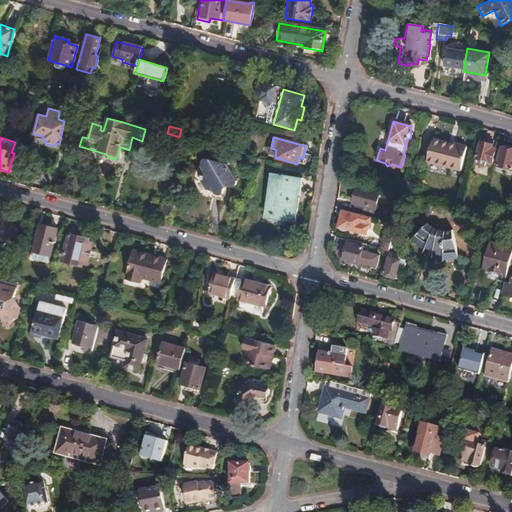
[(465,148),(433,139),(427,162),(459,171),(465,148)]
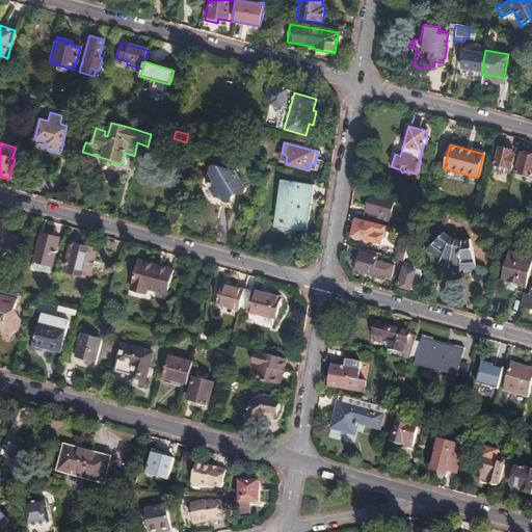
[(493,164),(491,169),(503,174),(505,167),(510,169),(513,156),(510,155),(510,151),(499,148),(495,164),(493,164)]
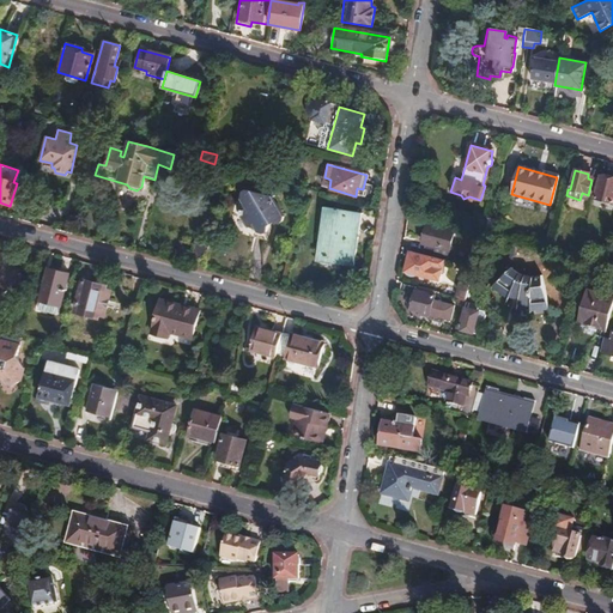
[(612,200),(612,180),(600,177),(594,199),(612,204),(612,200)]
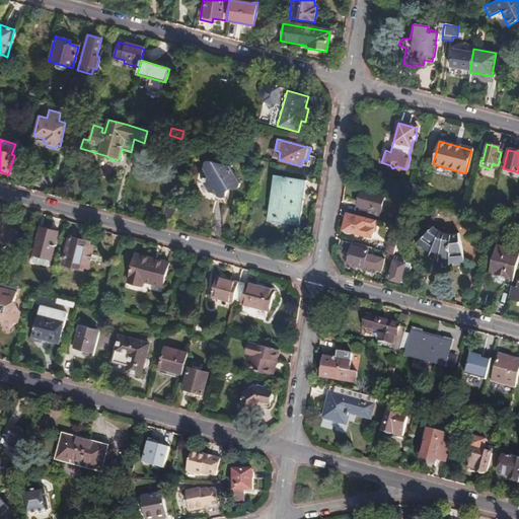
[(238,184),(229,166),(206,160),(203,162),(202,169),(203,170),(205,171),(205,174),(203,174),(201,181),(207,192),(214,194),(215,196),(219,198),(222,198),(225,195),(227,184),(230,187),(230,188),(235,189),(237,188),(238,184)]
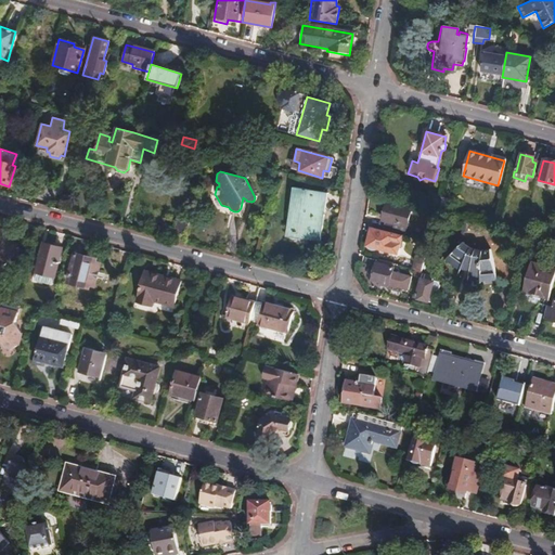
[(18,195),(31,198),(36,180),(23,177),(18,195)]
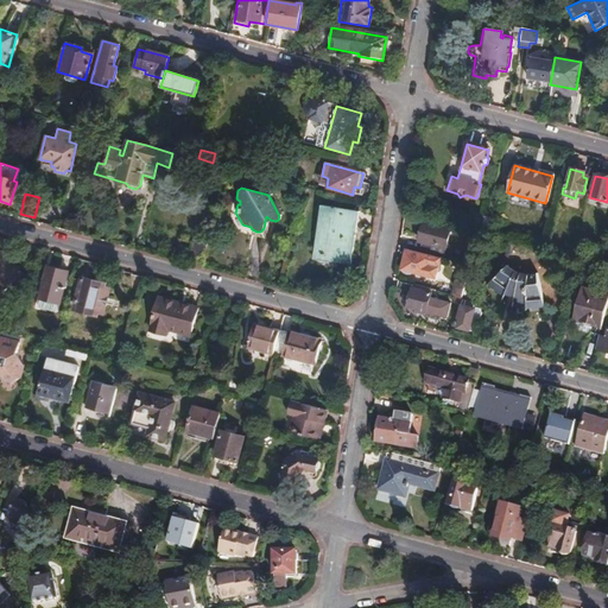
[(349,264),(358,211),(320,206),(316,225),(321,226),(316,259),(349,264)]
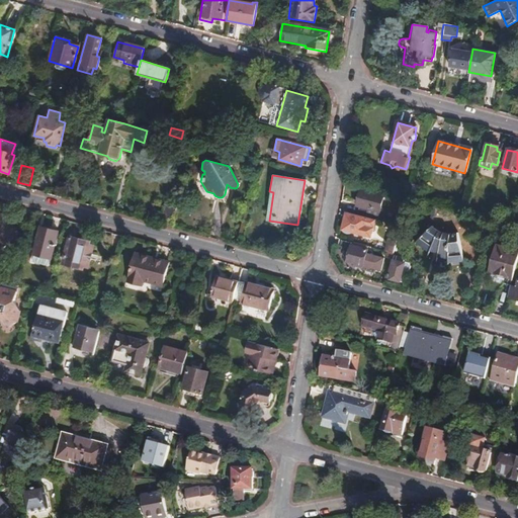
[(76,179),(64,176),(60,192),(71,196),(76,179)]
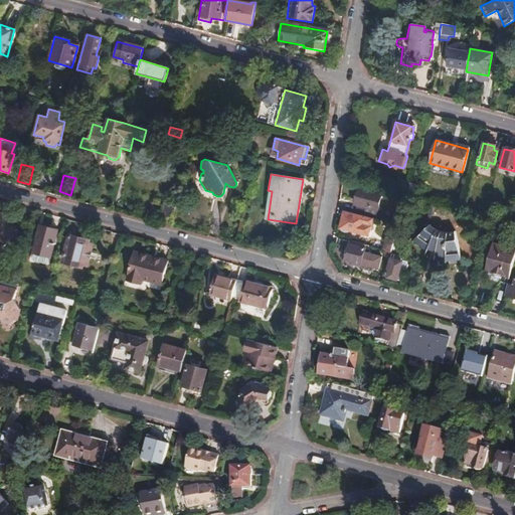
[(404,199),(420,203),(422,197),(413,195),(416,186),(408,184),(404,199)]
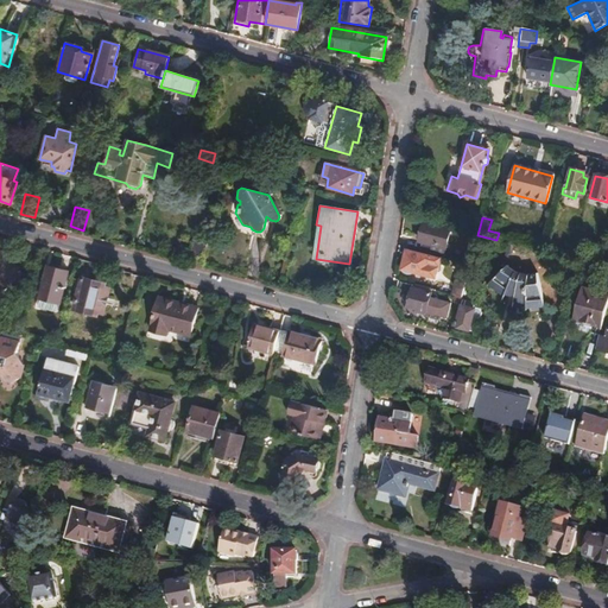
[(428,254),(441,258),(448,230),(423,225),(418,240),(430,244),(428,254)]
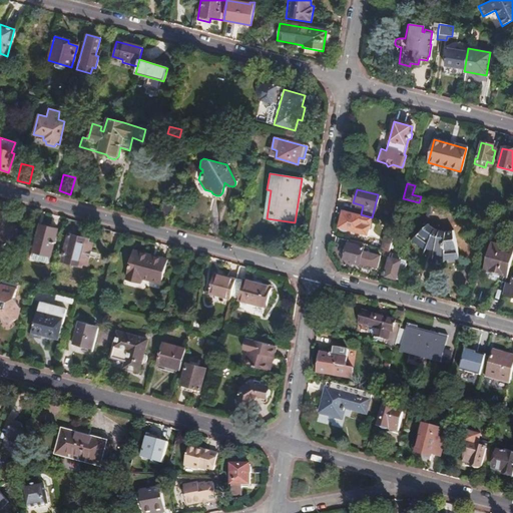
[(157,216),(169,219),(173,205),(161,201),(157,216)]
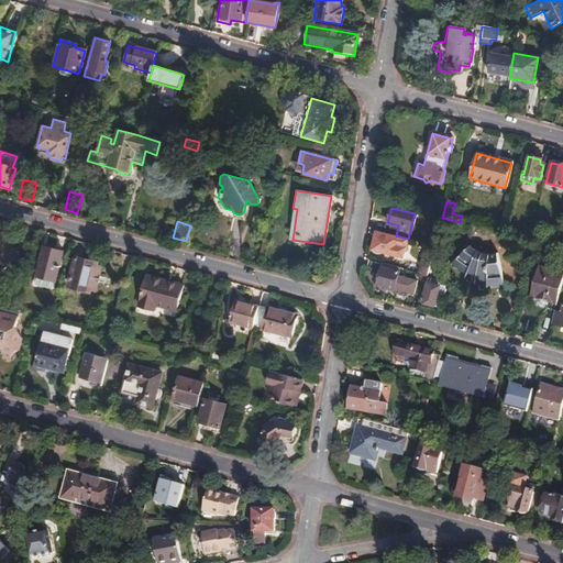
[(404,246),(405,241),(375,232),(371,249),(375,253),(378,254),(385,253),(400,257),(403,249),(395,246),(396,244),(404,246)]
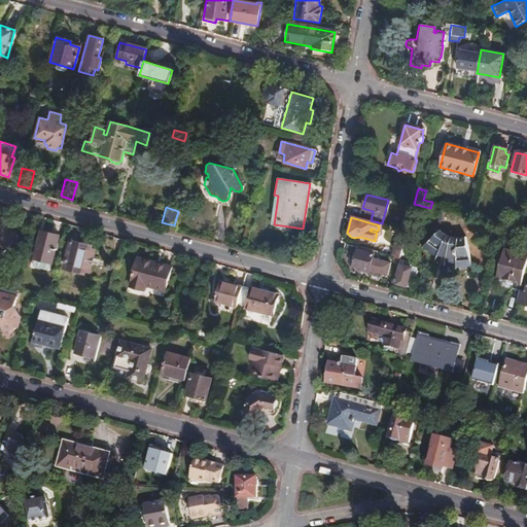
[(0,255),(20,238),(4,220),(0,223),(0,255)]
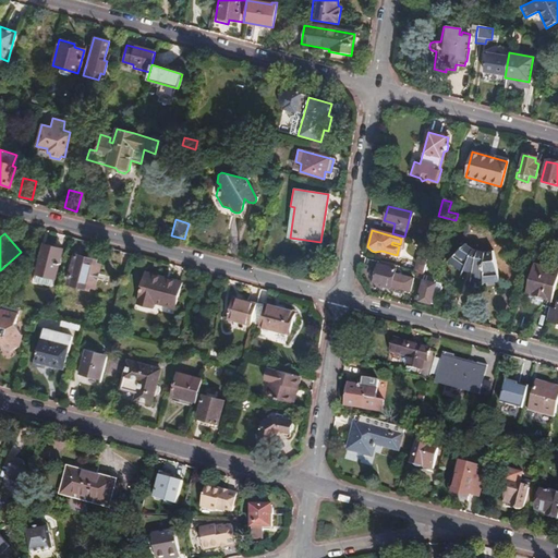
[(60,250),(43,244),(39,256),(36,255),(35,259),(38,261),(35,274),(52,278),(60,250)]
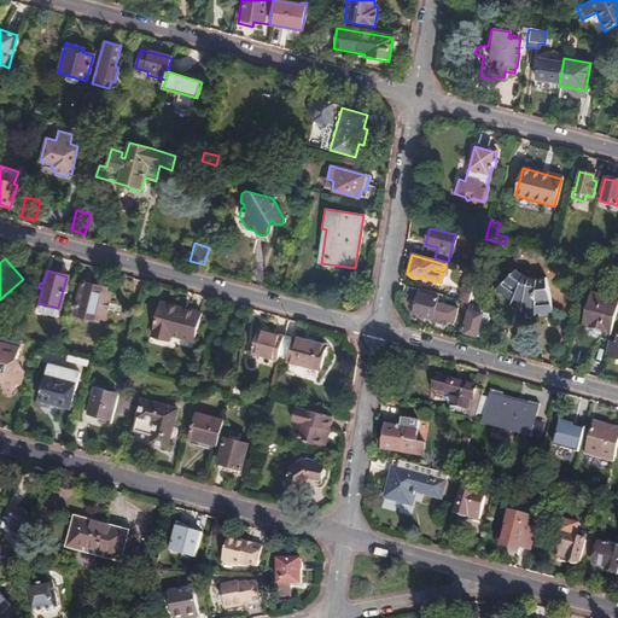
[(531,310),(549,309),(541,278),(532,283),(520,280),(516,272),(497,287),(507,302),(509,299),(518,301),(519,308),(530,308),(531,310)]
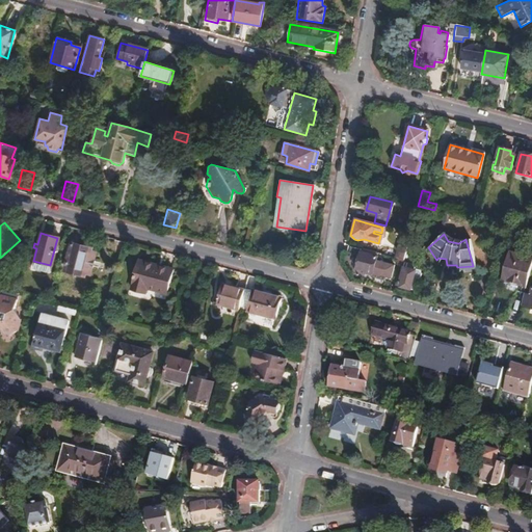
[(89,248),(70,243),(69,247),(67,246),(65,250),(68,251),(63,270),(82,275),(83,273),(88,274),(95,253),(89,251),(89,248)]
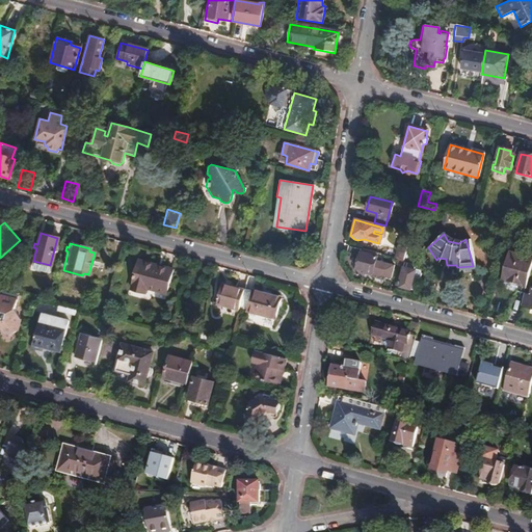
[(402,260),(406,246),(398,244),(394,258),(402,260)]
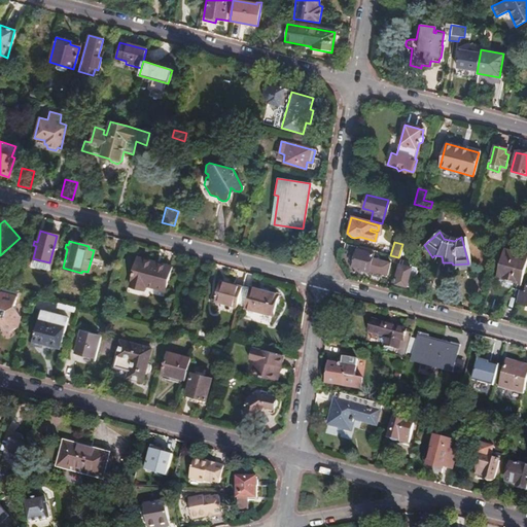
[(356,250),(357,246),(345,243),(343,251),(354,254),(351,267),(385,276),(389,262),(372,257),(372,254),(356,250)]
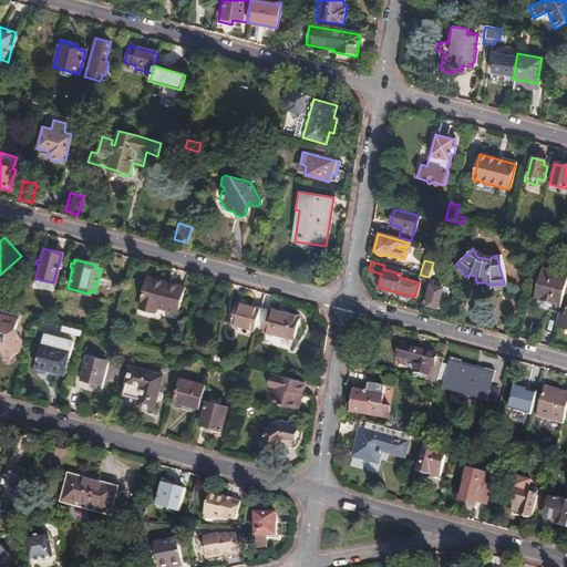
[(552,302),(559,305),(566,276),(542,268),(533,299),(552,305),(552,302)]
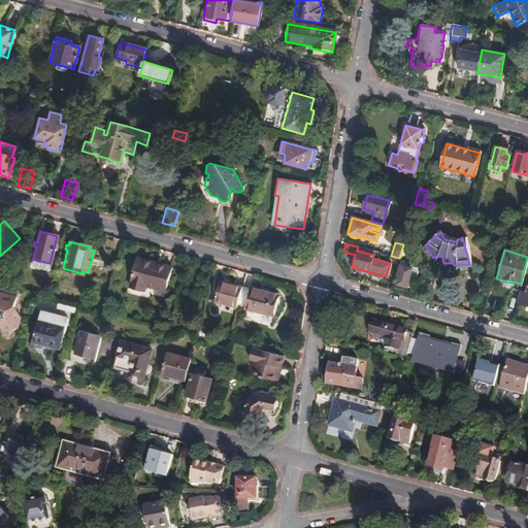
[(175,267),(141,258),(134,287),(149,291),(150,287),(169,292),(175,267)]
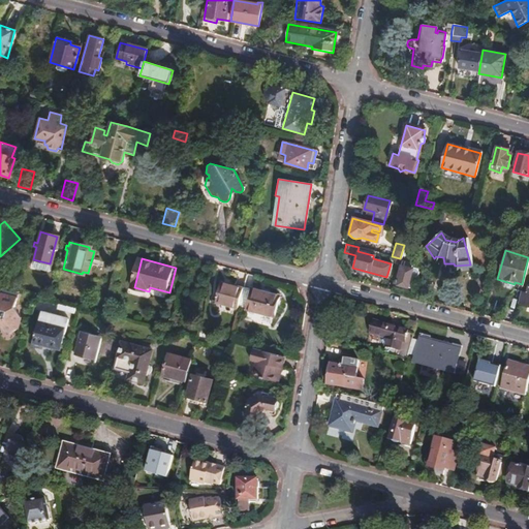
[(397,284),(406,287),(409,276),(414,277),(417,275),(417,272),(416,271),(416,270),(415,268),(413,267),(411,268),(400,266),(397,276),(399,277),(397,284)]
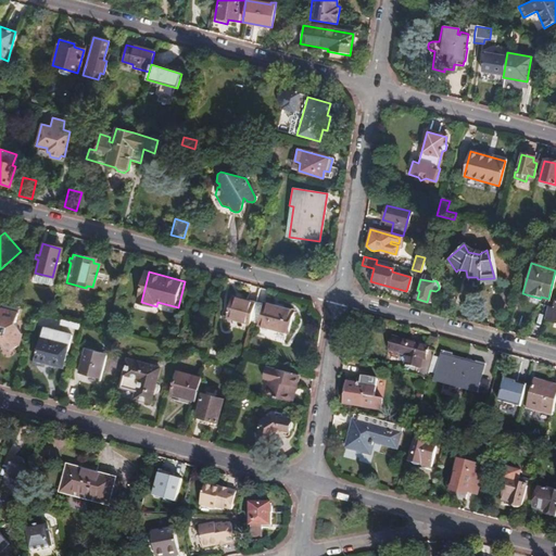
[(430,290),(427,302),(433,303),(436,291),(430,290)]
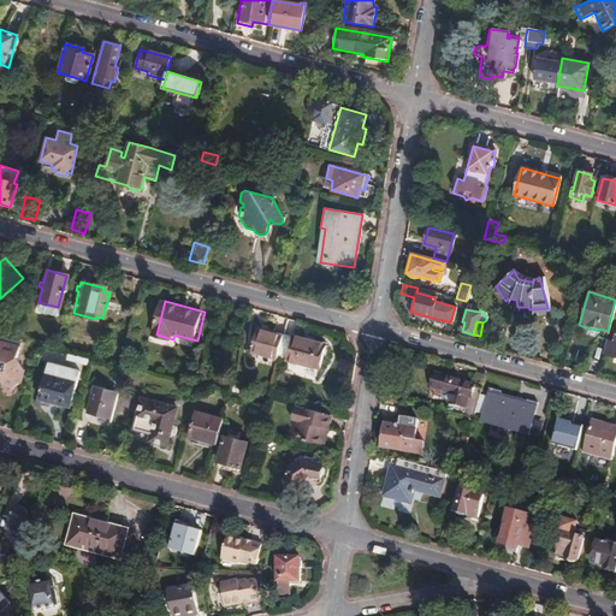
[(276,359),(280,336),(255,329),(249,351),(276,359)]
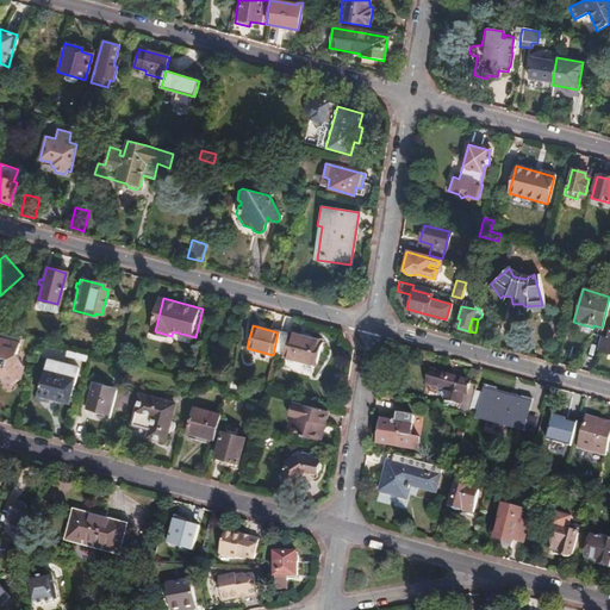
[(609,353),(609,329),(608,338),(601,337),(597,349),(609,353)]
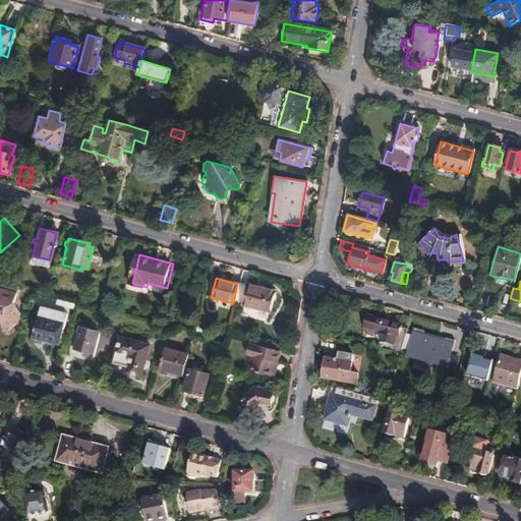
[(245,285),(238,283),(237,284),(233,303),(268,312),(273,291),(245,284),(245,285)]
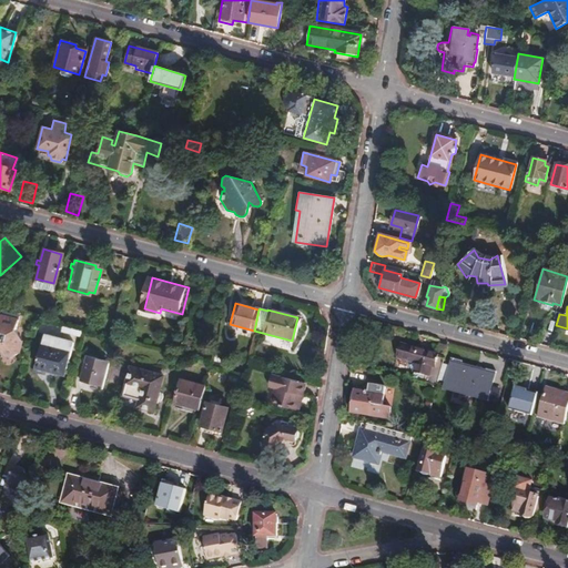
[(0,348),(1,352),(6,361),(17,354),(20,341),(13,331),(17,321),(0,316),(0,348)]
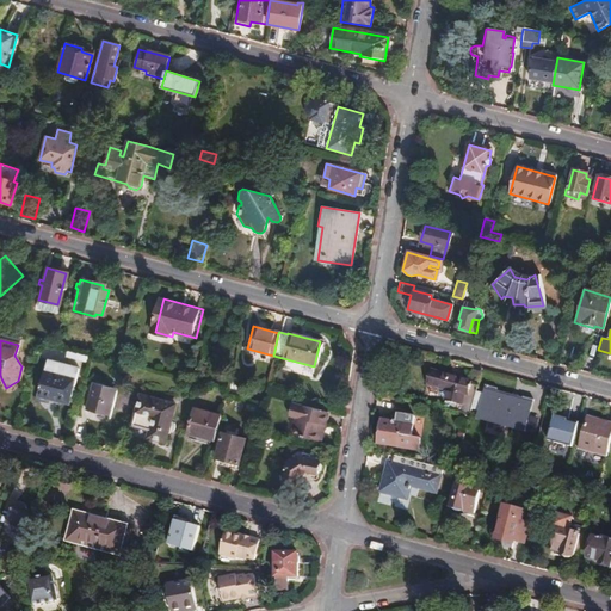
[(68,351),(67,357),(85,362),(87,356),(68,351)]
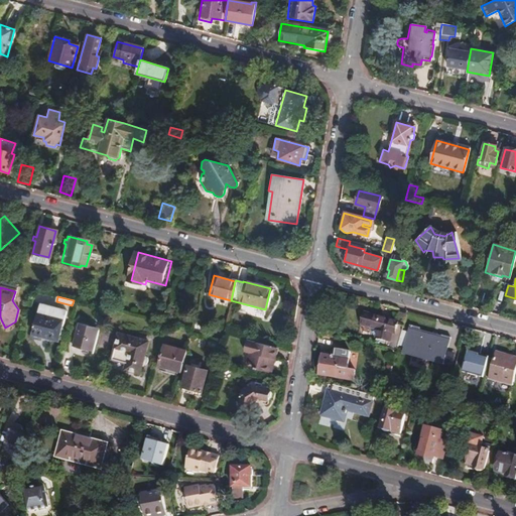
[(63,311),(38,304),(32,331),(40,334),(39,337),(56,342),(63,311)]
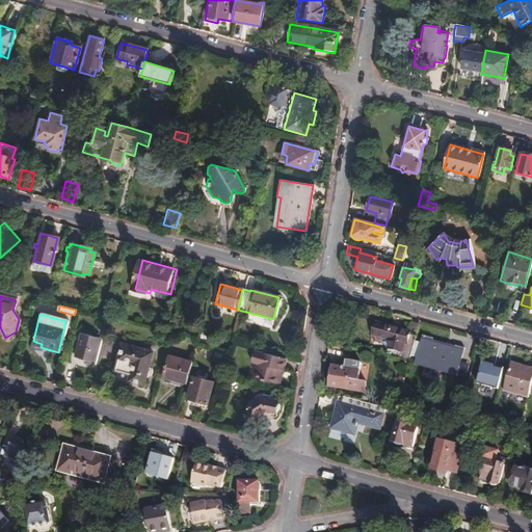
[(398,358),(407,361),(415,335),(408,333),(409,330),(373,321),(370,334),(388,339),(386,348),(400,352),(398,358)]
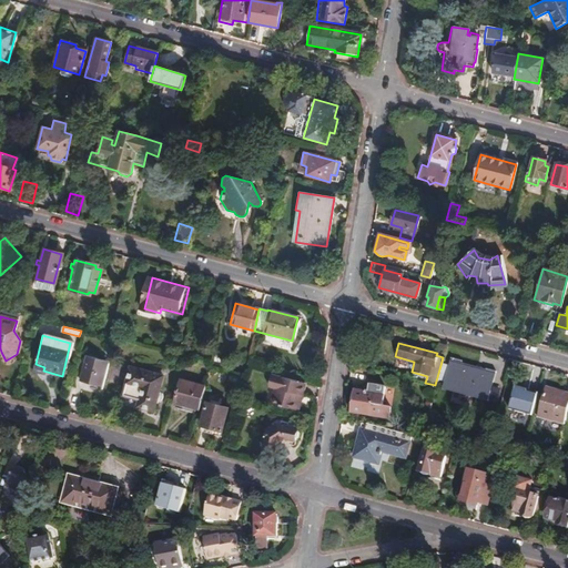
[(210,348),(201,346),(200,353),(208,355),(210,348)]
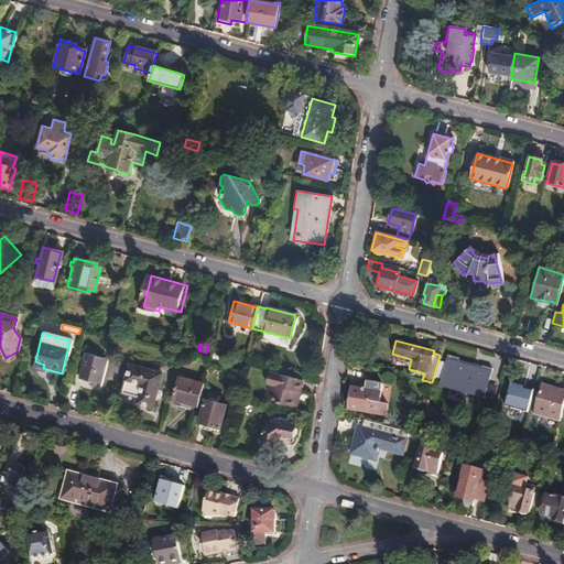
[(100,384),(107,360),(85,354),(78,379),(100,384)]
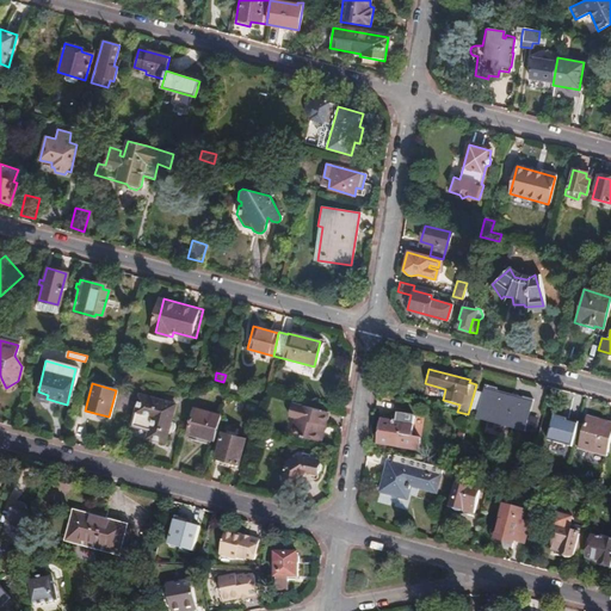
[(534,402),(483,389),(475,424),(524,437),(534,402)]
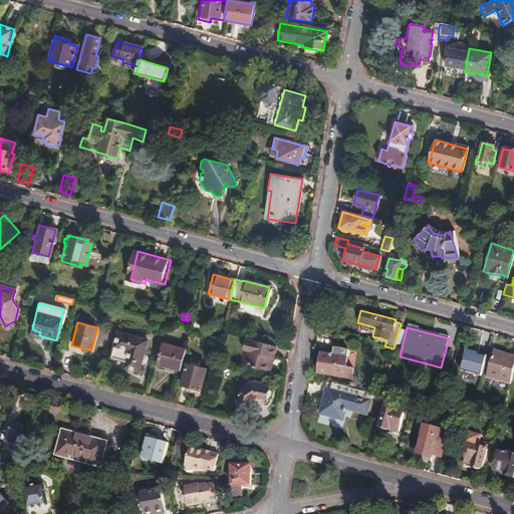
[(275,346),(245,337),(242,349),(251,351),(247,365),(266,370),(269,356),(273,357),(275,346)]
